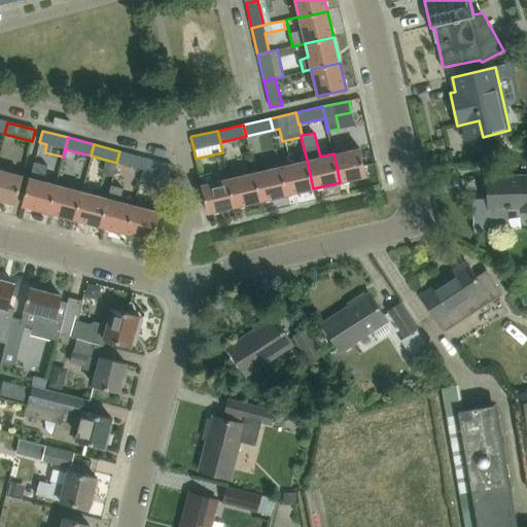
[(359,148),(340,152),(334,153),(340,182),(366,176),(359,148)]
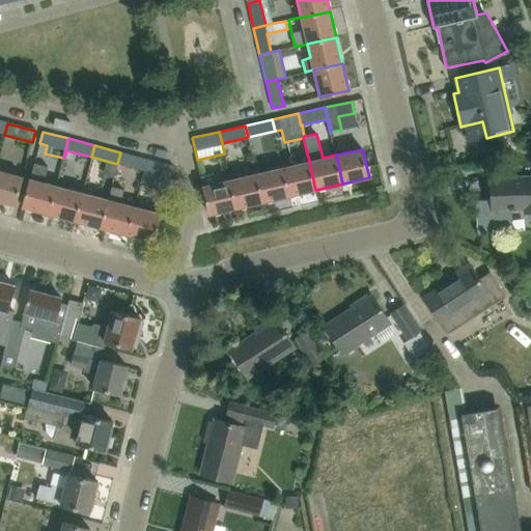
[(117,164),(144,170),(147,159),(120,152),(117,164)]
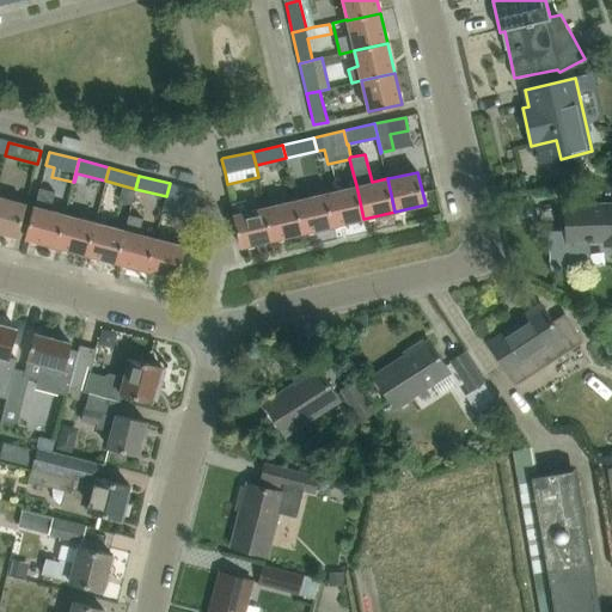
[(166,196),(166,197),(163,210),(194,219),(201,191),(170,183),(166,196)]
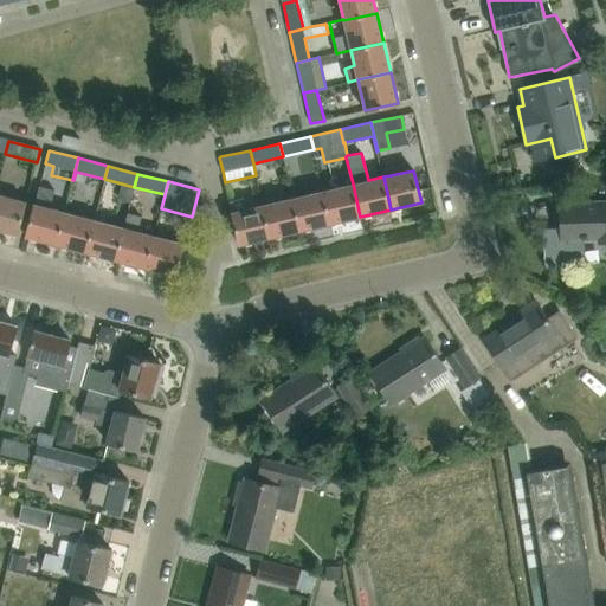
[(353,184),(323,191),(330,224),(360,217),(353,184)]
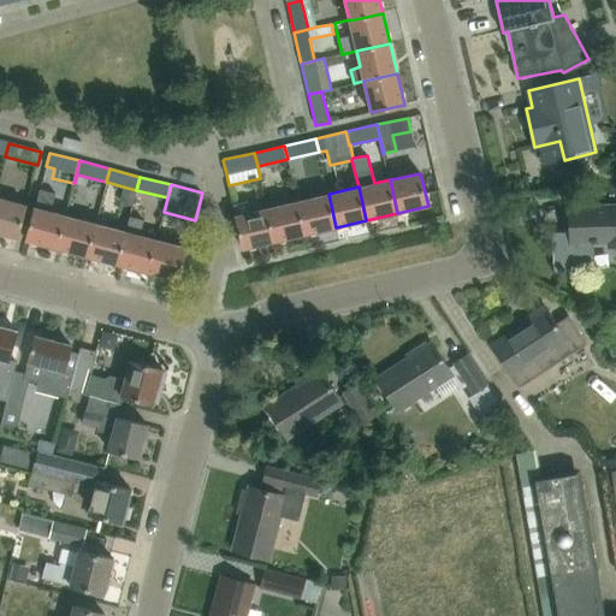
[(51,212),(55,194),(41,189),(35,207),(27,241),(57,248),(65,215),(51,212)]
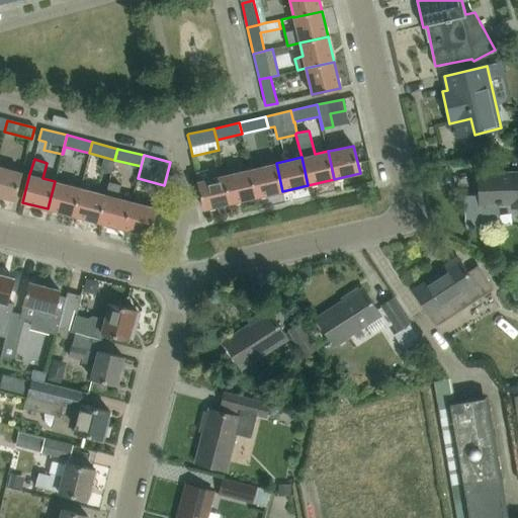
[(256,197),(282,191),(276,163),(250,169),(256,197)]
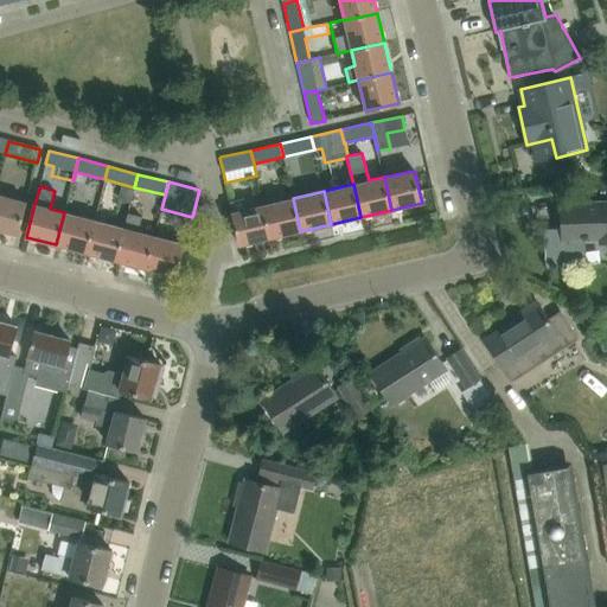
[(26,204),(0,197),(0,230),(18,235),(26,204)]
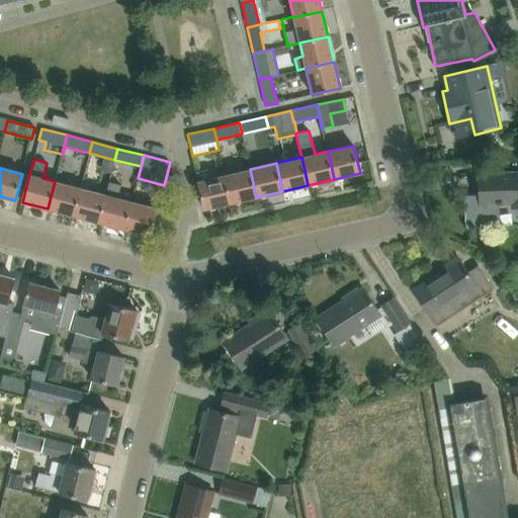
[(250,169),(225,175),(231,203),(256,197),(250,169)]
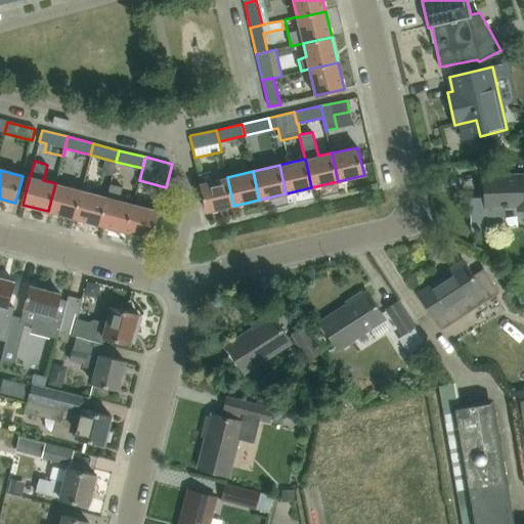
[(208,212),(233,206),(227,177),(213,180),(211,173),(200,176),(202,182),(201,182),(208,212)]
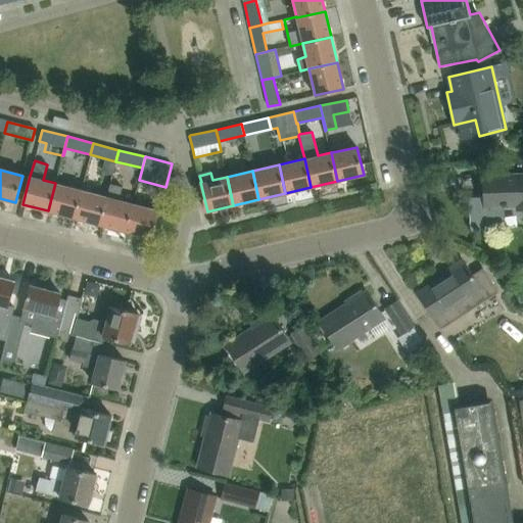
[(469,197),(470,231),(504,229),(503,206),(515,206),(515,210),(522,209),(522,174),(486,176),(487,197),(469,197)]
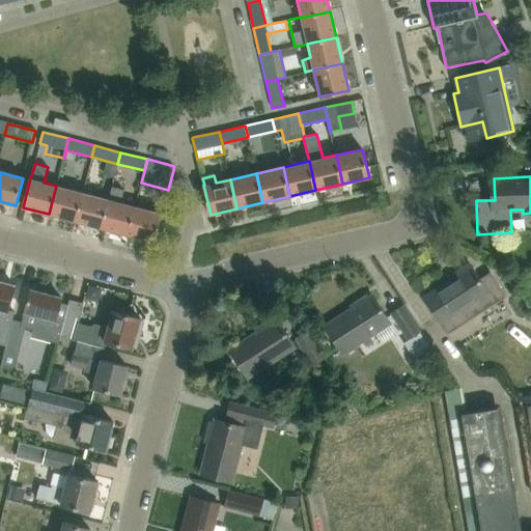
[(56,186),(49,214),(75,221),(82,193),(56,186)]
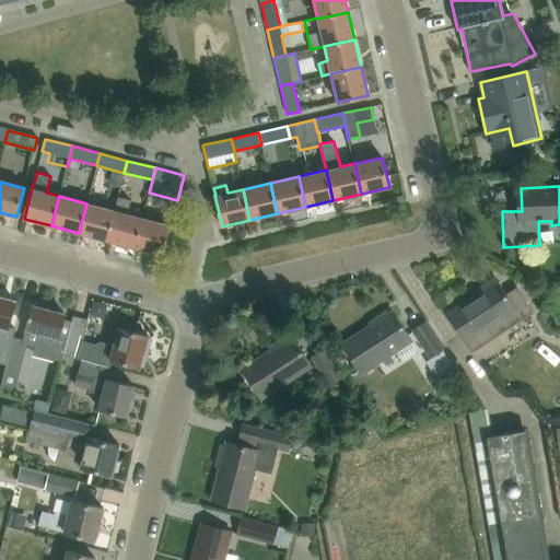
[(114,210),(106,241),(133,247),(141,218),(127,213),(131,200),(118,197),(114,210)]
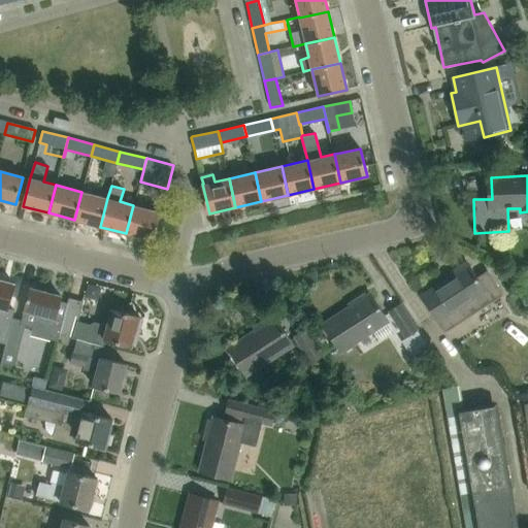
[(74,220),(100,227),(107,198),(81,192),(74,220)]
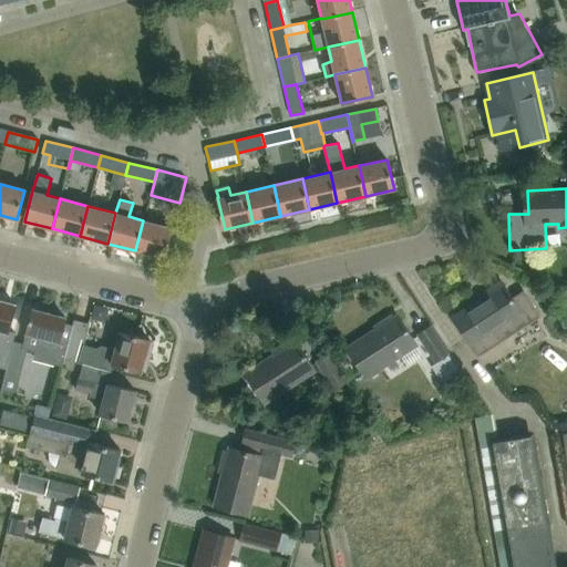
[(173,228),(143,220),(135,250),(165,258),(173,228)]
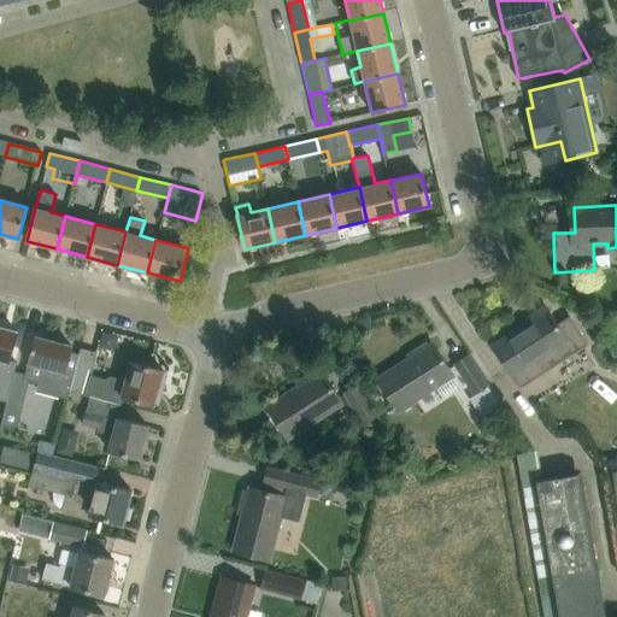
[(527,317),(529,322),(493,346),(512,375),(510,376),(519,391),(589,345),(570,315),(557,324),(547,310),(542,313),(540,309),(527,317)]
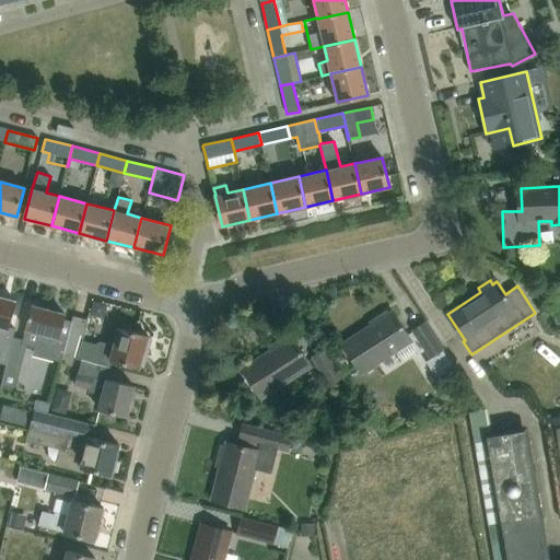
[(0,296),(0,362),(7,364),(13,338),(15,329),(8,327),(15,301),(0,296)]
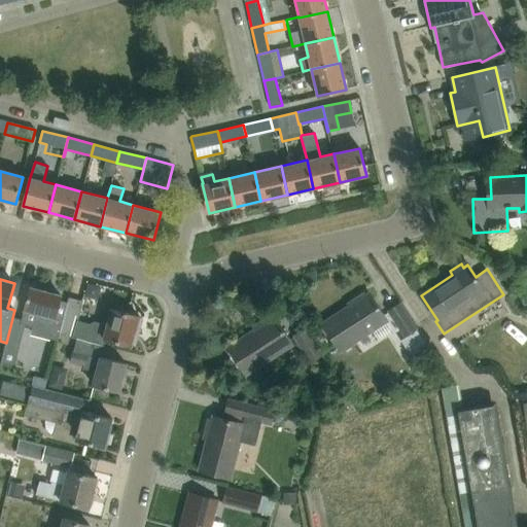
[(60,336),(59,335),(67,304),(60,302),(61,295),(30,287),(24,311),(36,314),(30,337),(49,342),(50,339),(58,341),(60,336)]
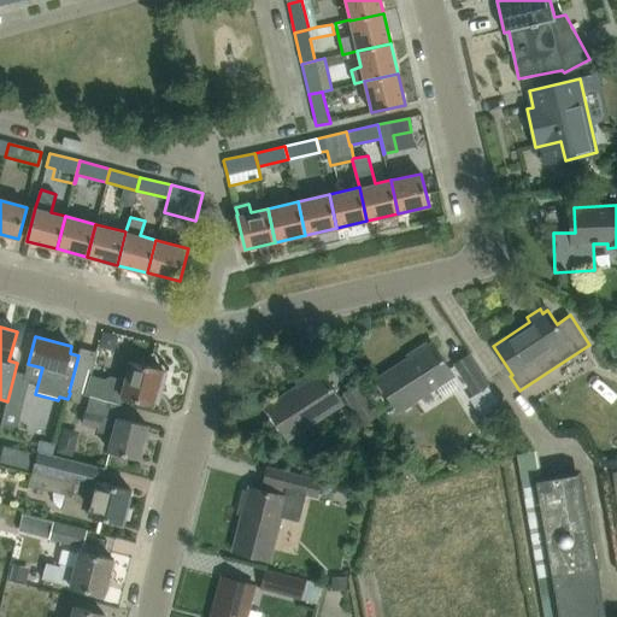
[(412,353),(415,356),(378,380),(398,410),(452,375),(433,344),(429,346),(427,344),(412,353)]
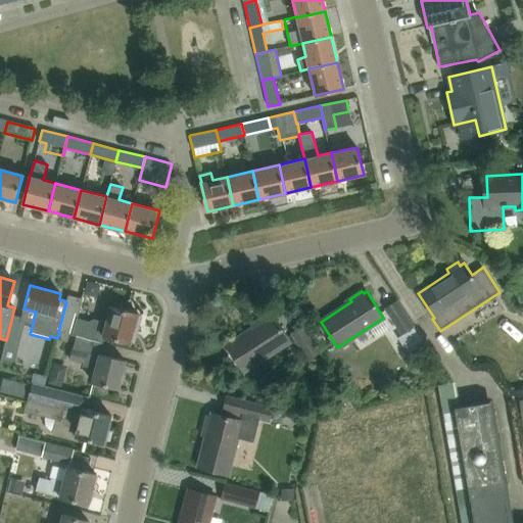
[(66,301),(58,332),(59,333),(76,336),(76,337),(101,343),(102,342),(103,337),(130,343),(138,314),(111,306),(107,323),(94,319),(89,322),(78,318),(83,299),(68,295),(66,301)]
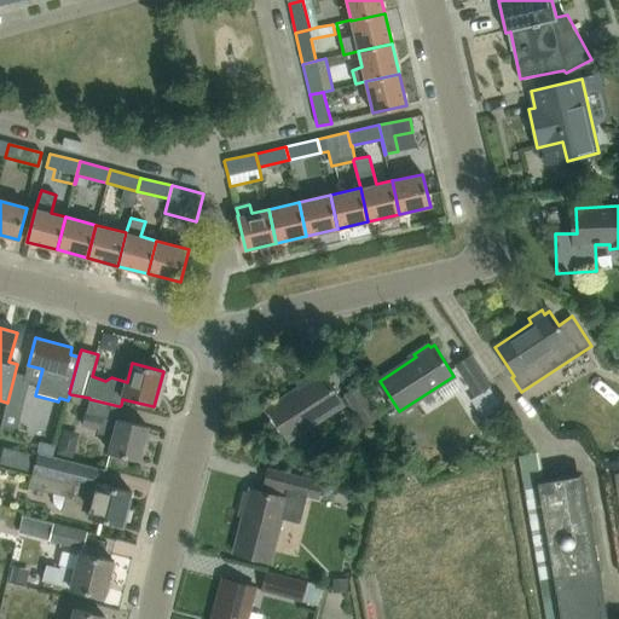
[(489,386),(468,356),(456,364),(475,394),(489,386)]
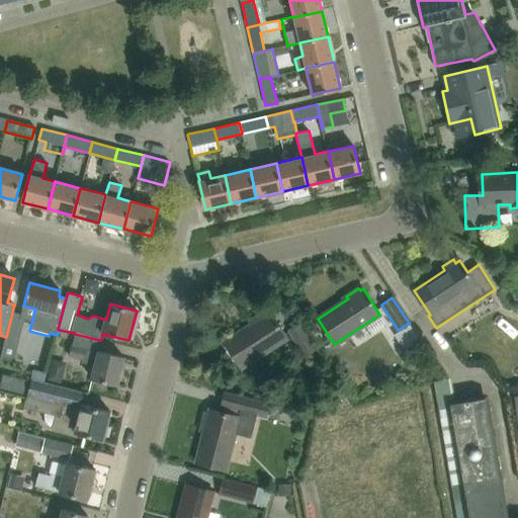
[(255,322),(225,342),(242,368),(287,338),(270,312),(267,314),(265,311),(253,318),(255,322)]
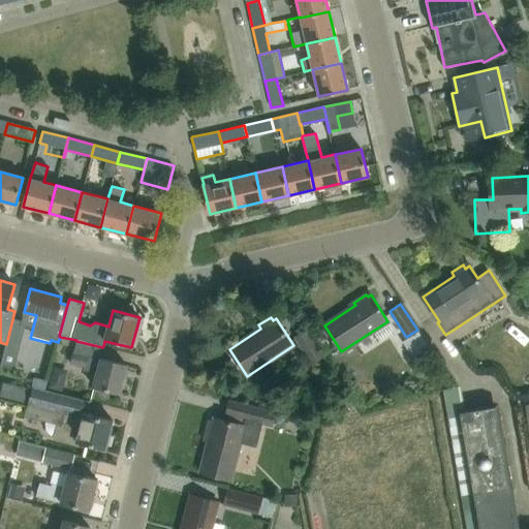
[(1,365),(14,369),(26,322),(12,319),(6,344),(1,365)]
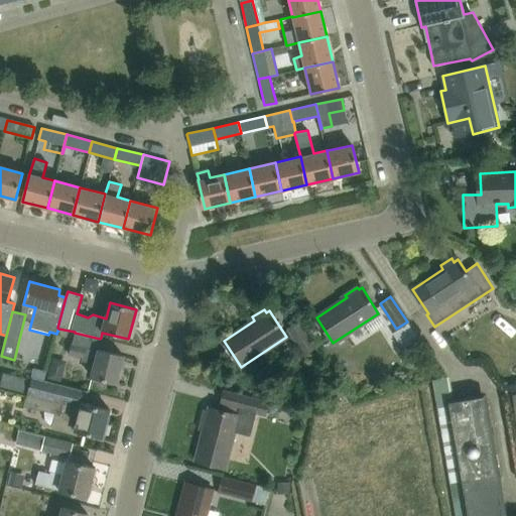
[(299,320),(288,328),(304,353),(315,346),(299,320)]
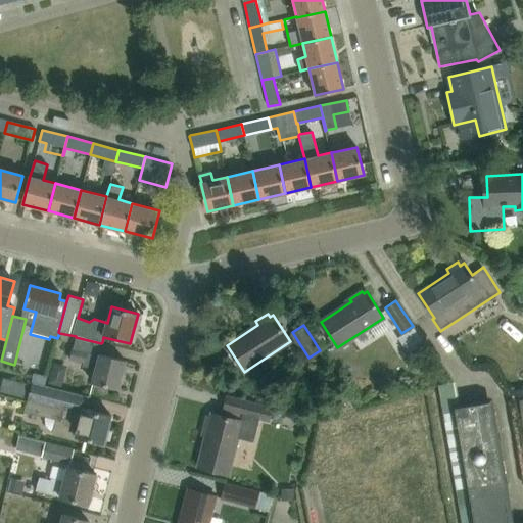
[(76,337),(69,360),(83,364),(83,366),(96,369),(92,382),(119,388),(126,361),(99,354),(102,343),(101,343),(76,337)]
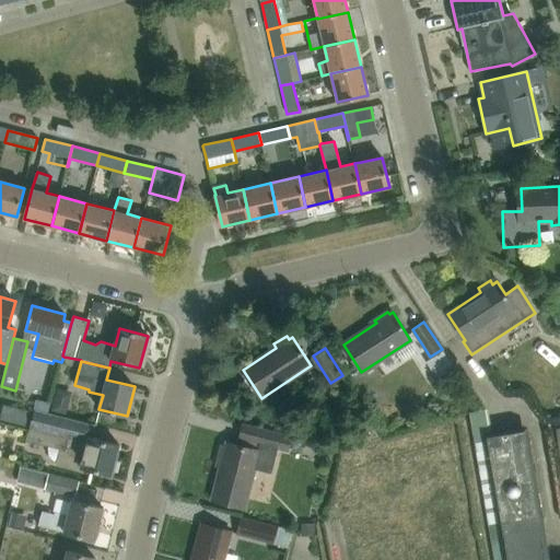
[(50,457),(54,461),(57,462),(56,465),(84,473),(85,468),(112,475),(119,445),(91,438),(94,426),(33,409),(27,430),(24,440),(47,446),(48,454),(50,457)]
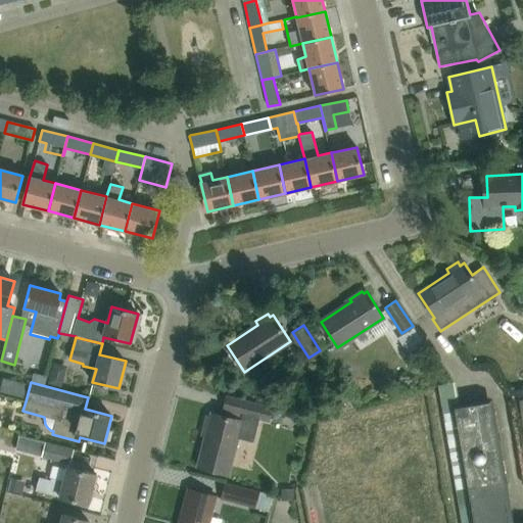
[(207,429),(198,467),(229,474),(238,437),(253,442),(258,421),(269,423),(272,411),(225,397),(222,409),(225,410),(223,417),(211,414),(207,413),(203,428),(207,429)]
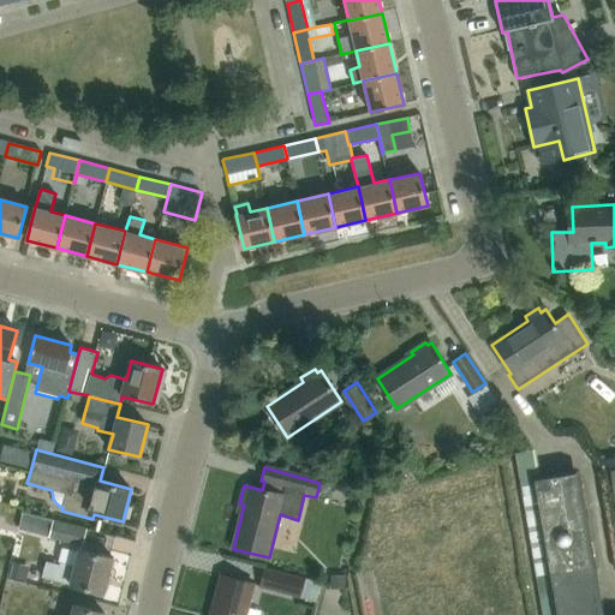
[(599,614),(575,472),(533,479),(556,614),(599,614)]
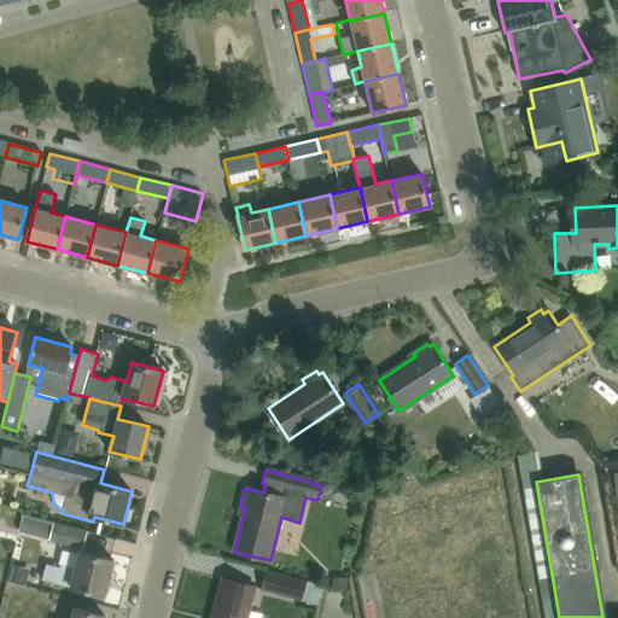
[(23,516),(21,525),(19,531),(47,538),(47,540),(81,548),(85,531),(53,524),(53,523),(23,516)]
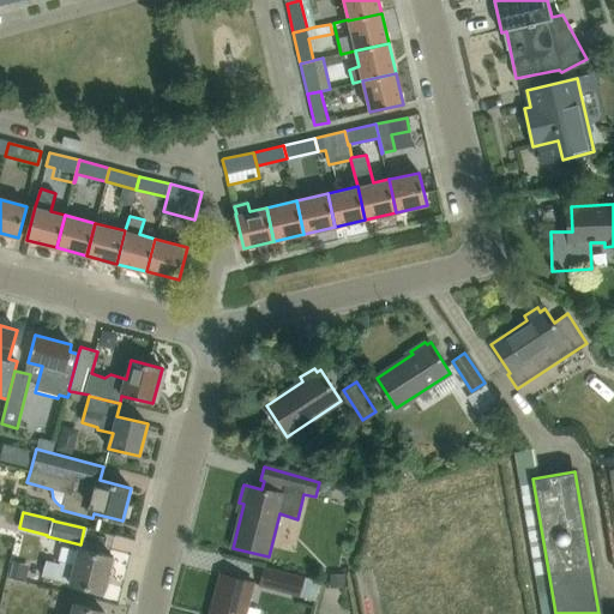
[(44,560),(41,576),(104,593),(113,558),(78,548),(74,564),(60,561),(60,564),(44,560)]
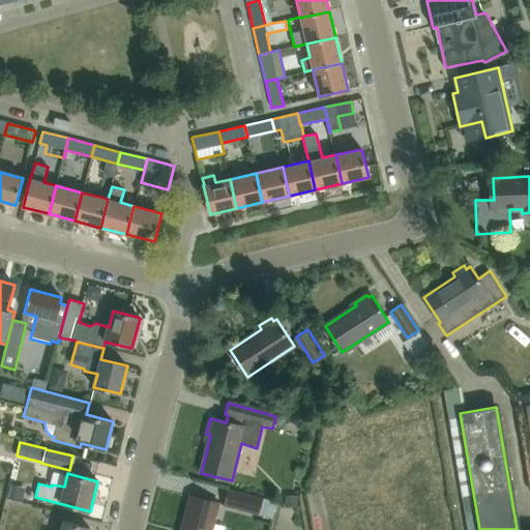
[(275,502),(261,499),(227,491),(223,506),(257,514),(272,518),(275,502)]
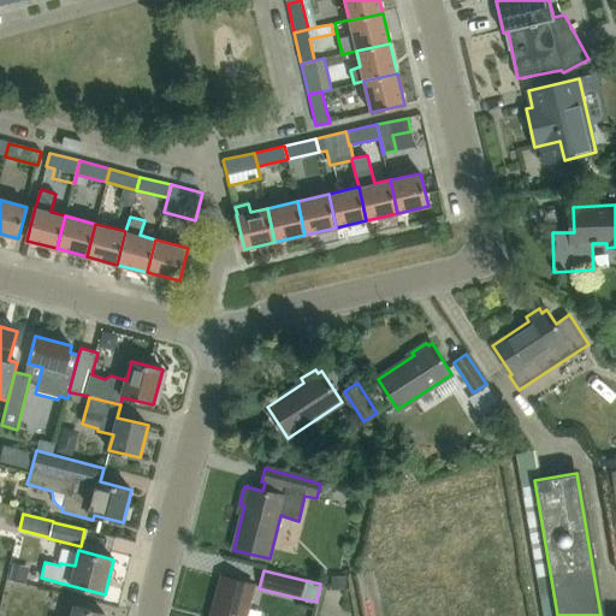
[(244,615),(253,585),(221,576),(211,615),(244,615)]
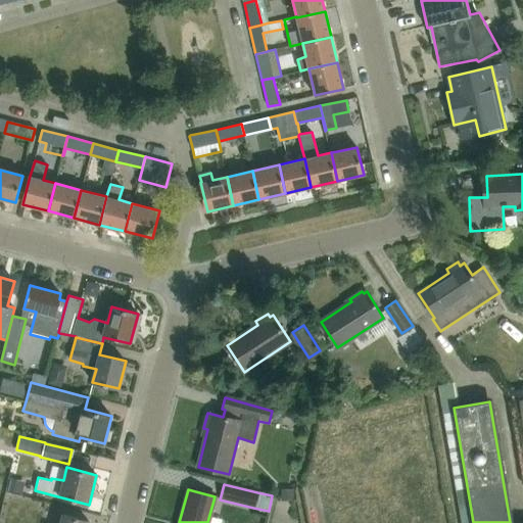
[(88,522),(89,521),(61,514),(58,522),(88,522)]
